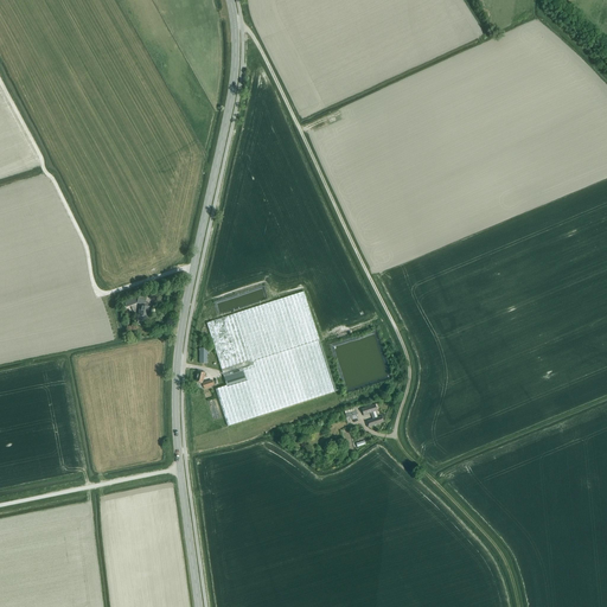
[(206,324),(227,385),(216,389),(227,427),(336,391),(304,292),(206,324)]
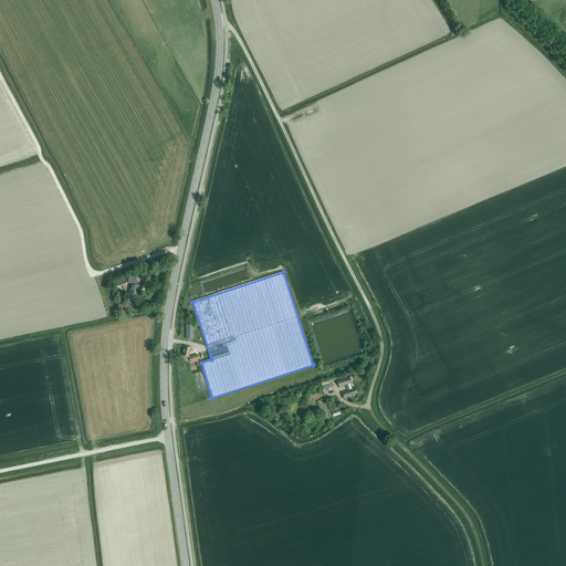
[(135,285),(136,278),(129,275),(127,283),(135,285)]
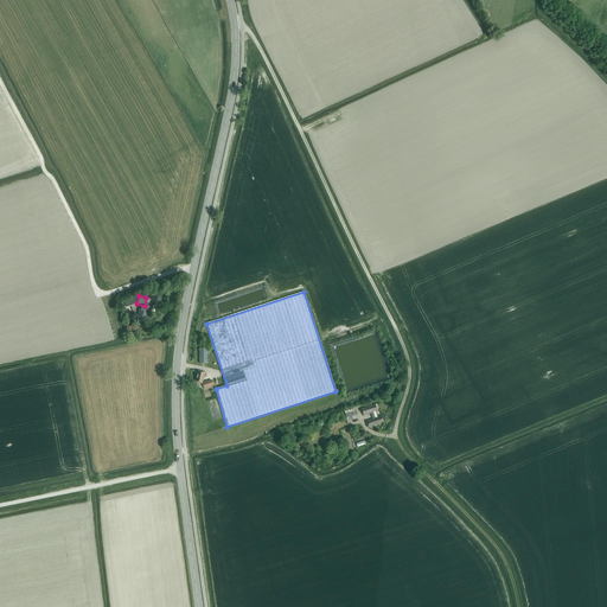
[(136,304),(134,298),(125,301),(127,307),(136,304)]
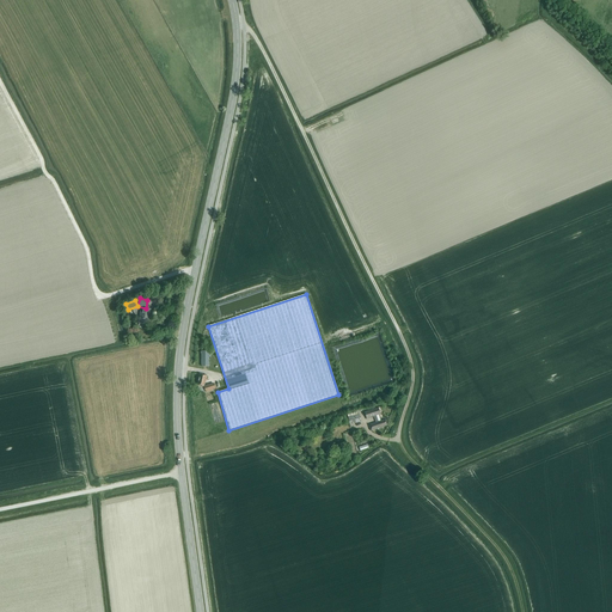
[(151,310),(141,307),(139,323),(147,325),(151,310)]
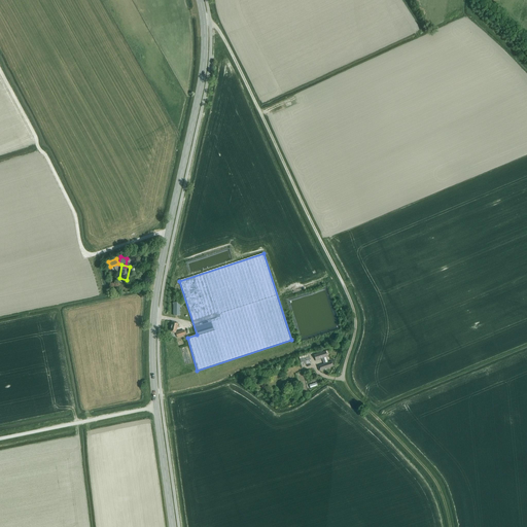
[(175,334),(178,323),(172,321),(169,332),(171,332),(170,336),(177,338),(185,335),(184,330),(175,334)]
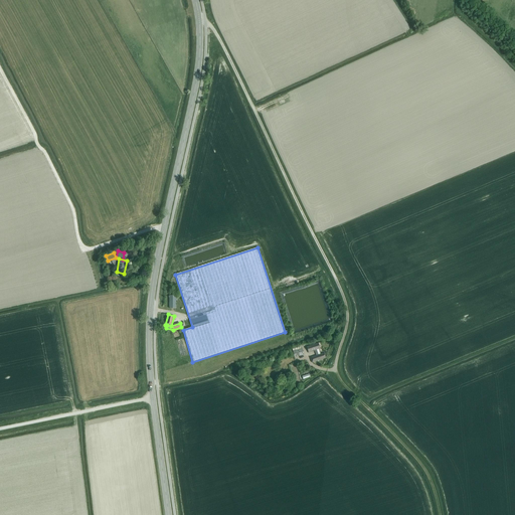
[(318,349),(320,348),(318,343),(307,347),(309,352),(315,350),(317,356),(310,358),(312,363),(326,358),(325,353),(320,354),(318,349)]
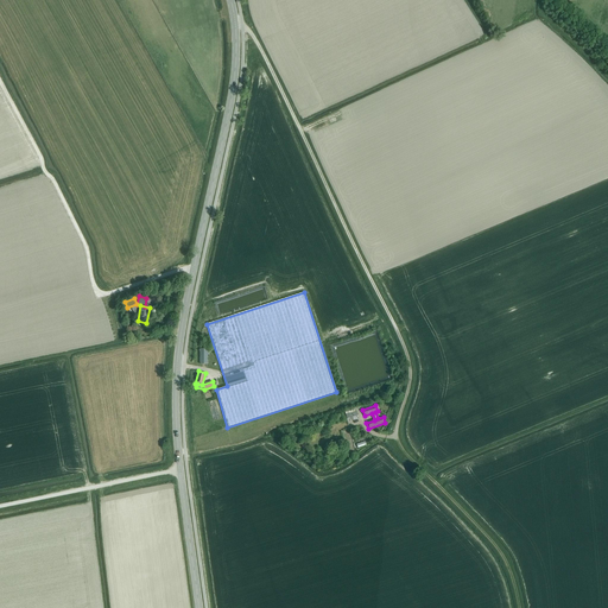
[(347,423),(359,419),(356,412),(355,412),(354,407),(343,411),(347,423)]
